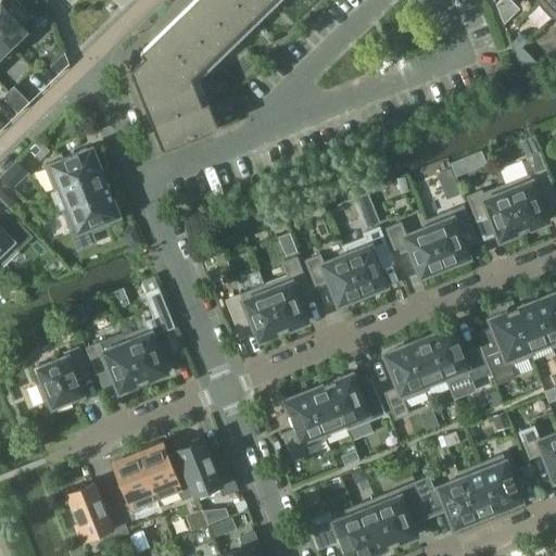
[(32,16),(15,0),(10,0),(5,4),(2,1),(0,2),(0,34),(10,45),(28,27),(24,24),(32,16)]
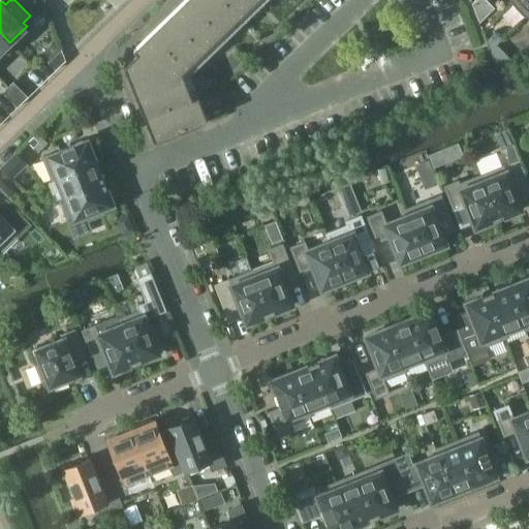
[(191,0),(123,66),(154,142),(208,121),(189,74),(266,0),(191,0)]
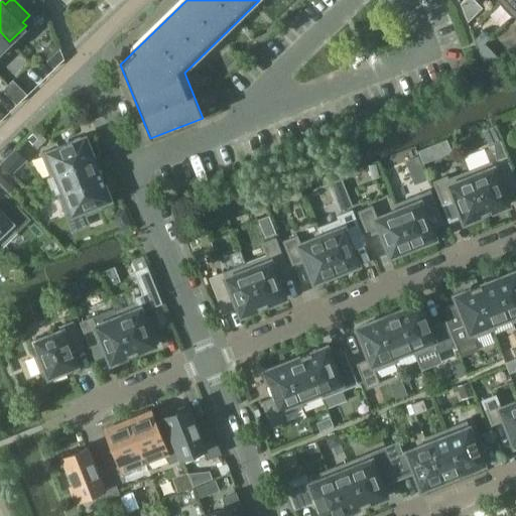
[(461,6),(464,12),(476,2),(474,0),(464,0),(460,3),(461,6)]
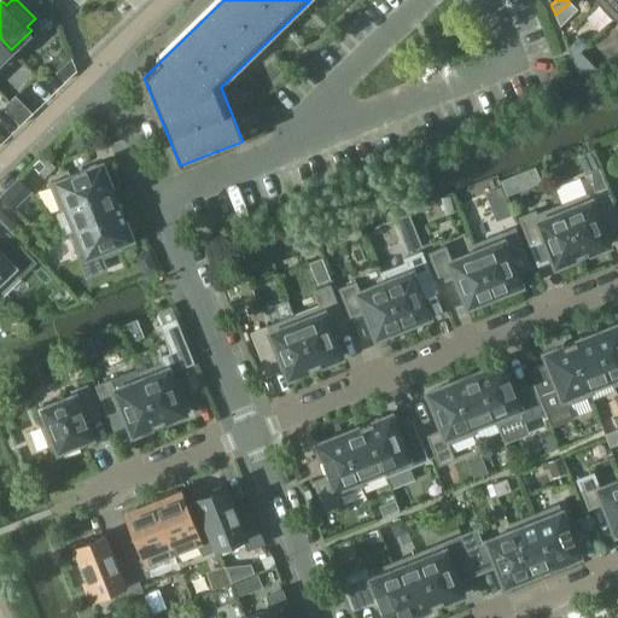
[(617,0),(601,0),(599,4),(613,19),(617,15),(617,0)]
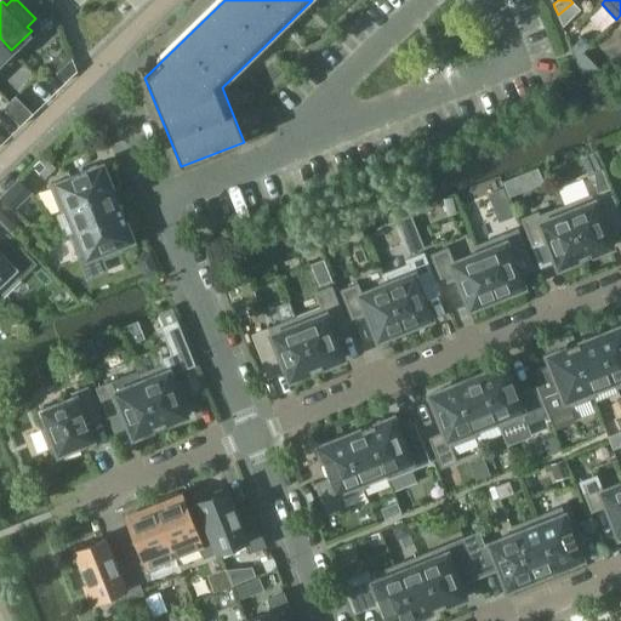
[(580,10),(573,3),(558,15),(563,27),(580,10)]
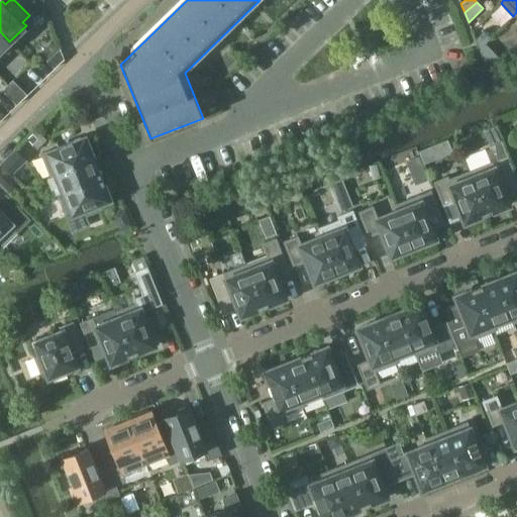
[(0,50),(9,41),(0,31),(0,50)]
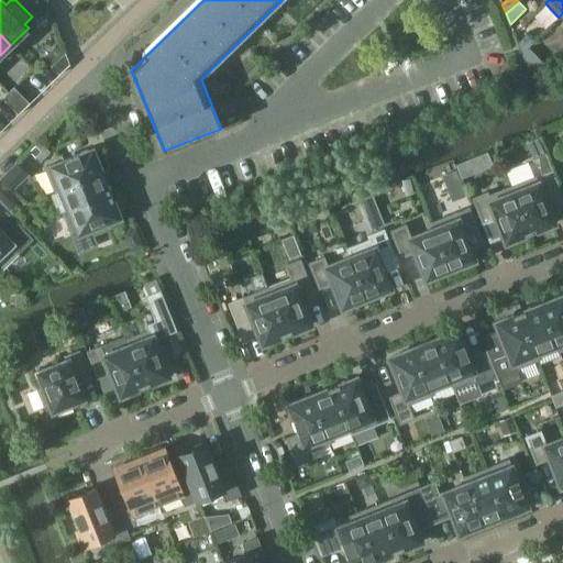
[(517,43),(521,55),(529,47),(534,42),(527,34),(517,43)]
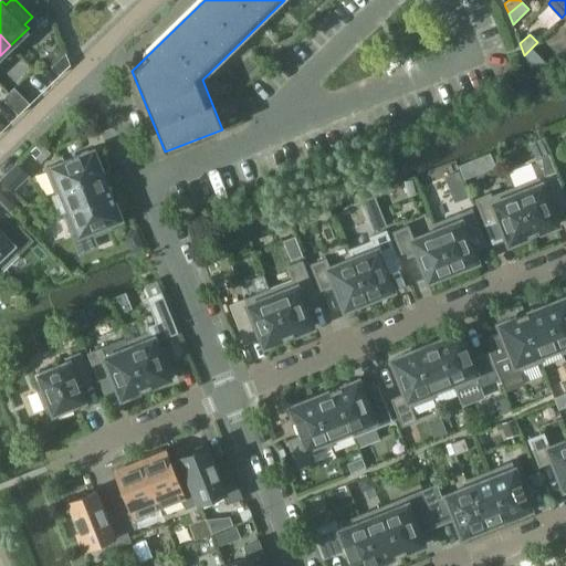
[(546,63),(532,48),(524,55),(530,70),(546,63)]
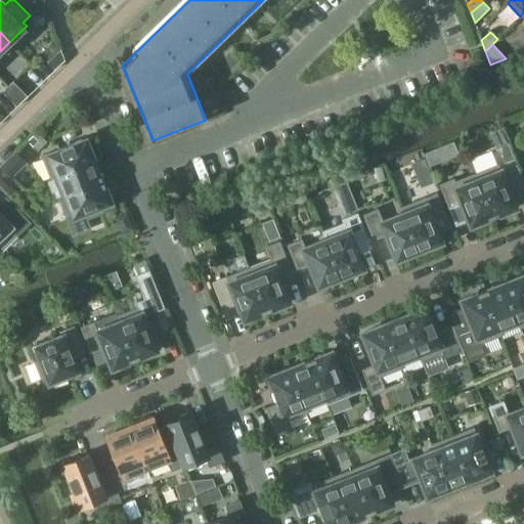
[(64,59),(59,50),(47,62),(54,70),(64,59)]
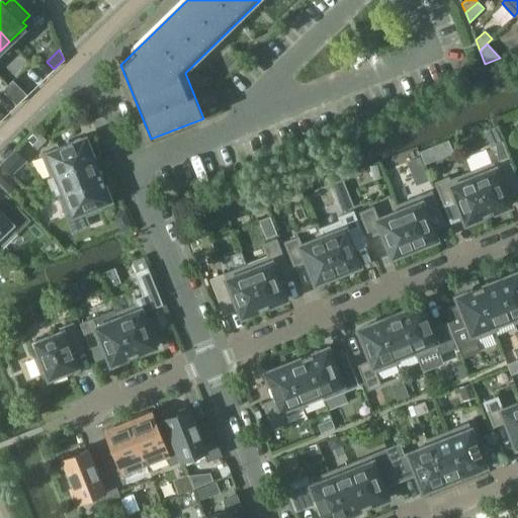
[(15,92),(20,88),(13,81),(3,90),(10,98),(15,92)]
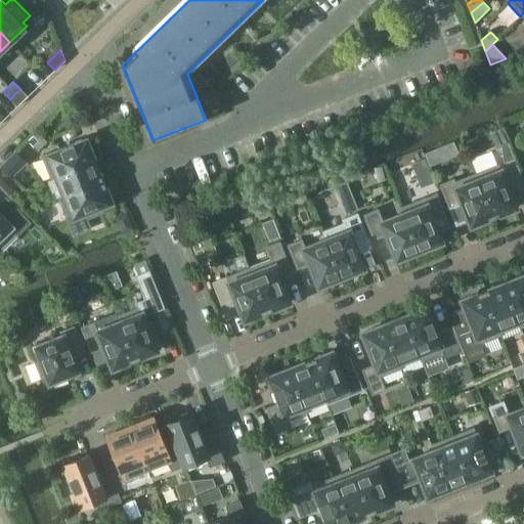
[(28,96),(20,89),(15,93),(10,99),(16,106),(28,96)]
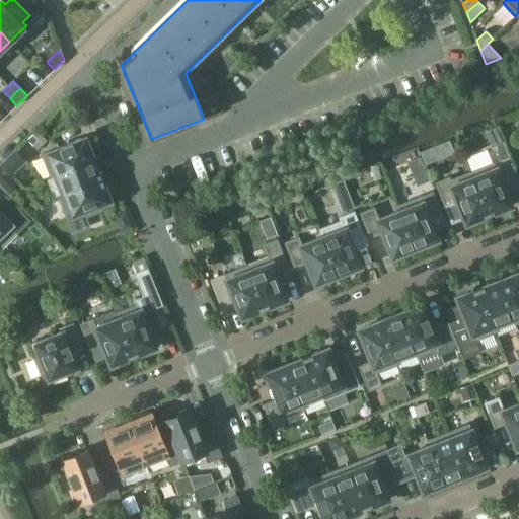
[(32,134),(27,140),(32,145),(38,140),(39,140),(32,134)]
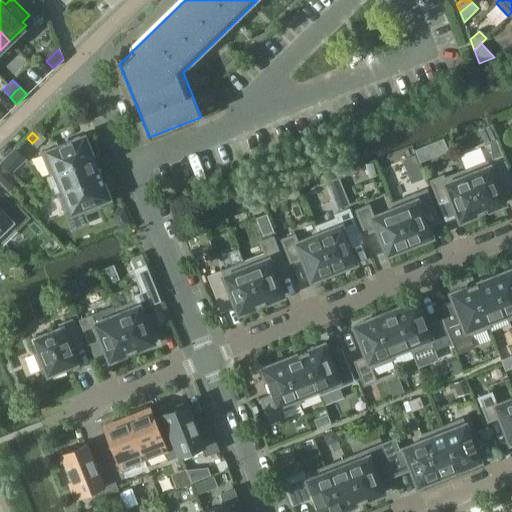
[(56,172),(55,172),(92,157),(84,136),(72,141),(71,141),(59,145),(59,146),(41,153),(49,173),(50,175),(56,172)]
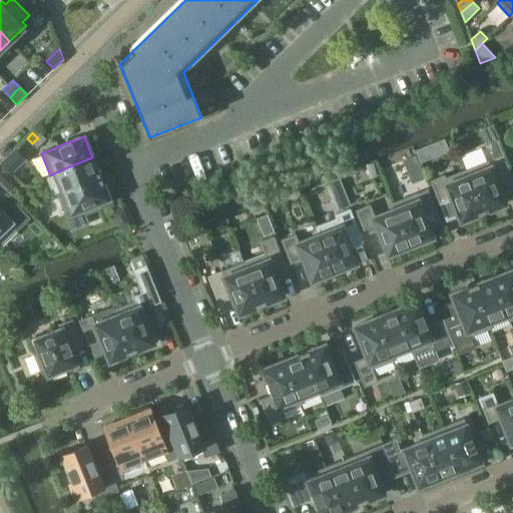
[(494,158),(503,155),(497,139),(491,142),(494,158)]
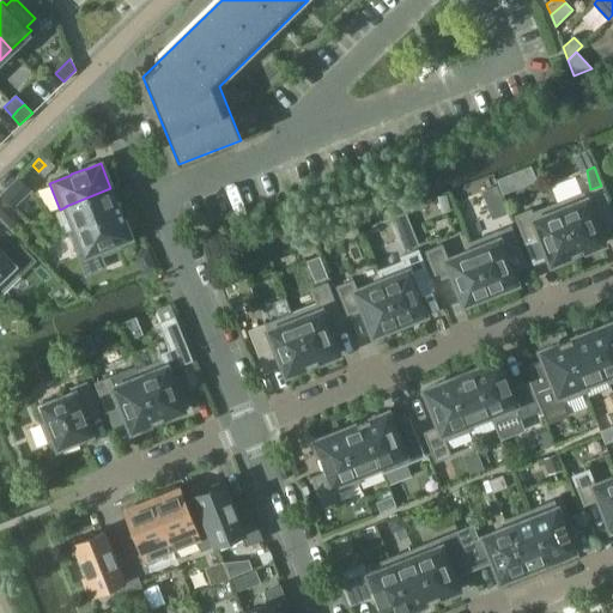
[(521,187),(515,171),(497,180),(503,194),(521,187)]
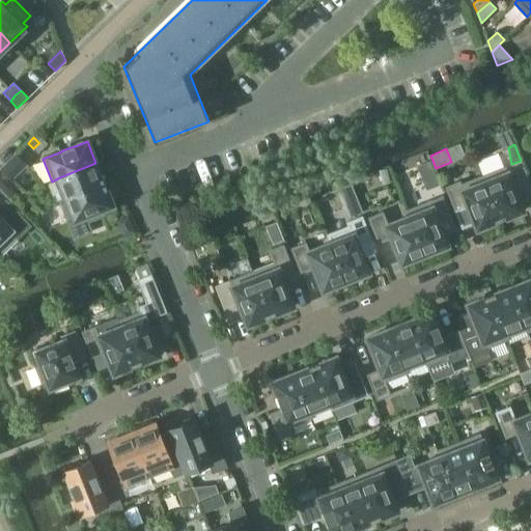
[(26,164),(17,154),(1,168),(11,178),(26,164)]
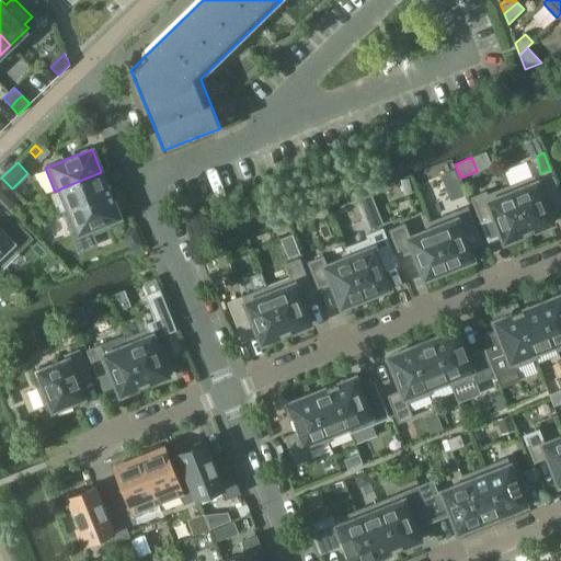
[(458,181),(454,171),(442,175),(446,186),(458,181)]
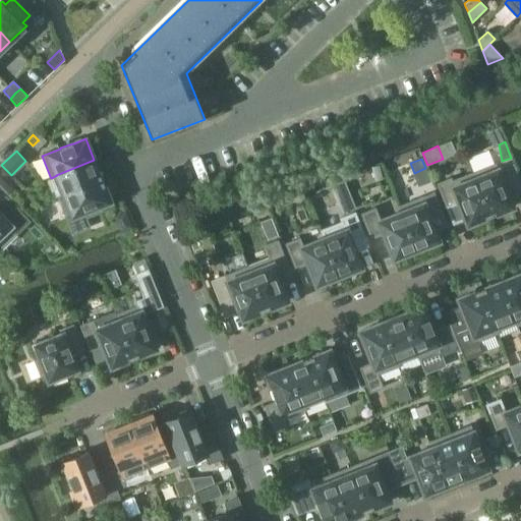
[(100,175),(94,160),(56,175),(57,175),(51,178),(50,176),(46,178),(54,199),(59,197),(58,196),(64,194),(64,195),(103,180),(101,174),(100,175)]
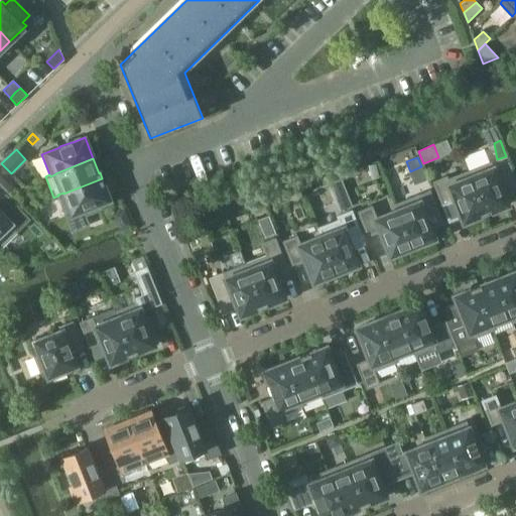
[(491,161),(469,170),(486,214),(491,212),(508,205),(504,196),(515,189),(515,179),(509,161),(493,167),(491,161)]
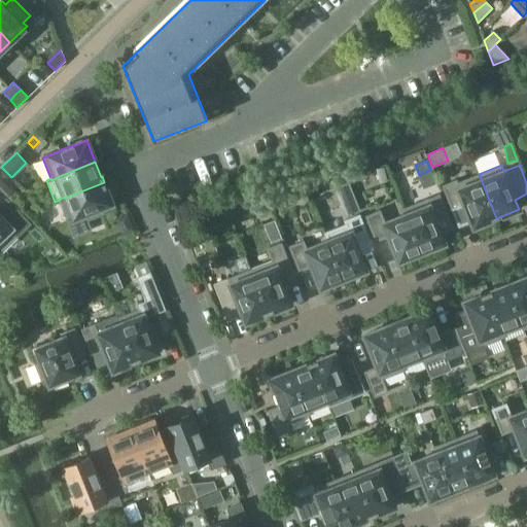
[(23,190),(0,167),(0,186),(13,201),(23,190)]
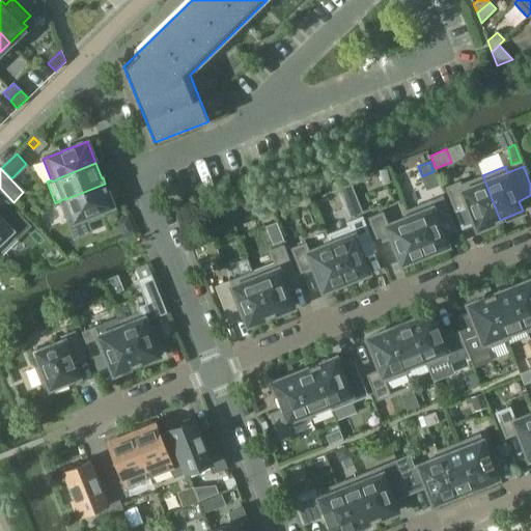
[(387,169),(380,171),(383,184),(390,182),(387,169)]
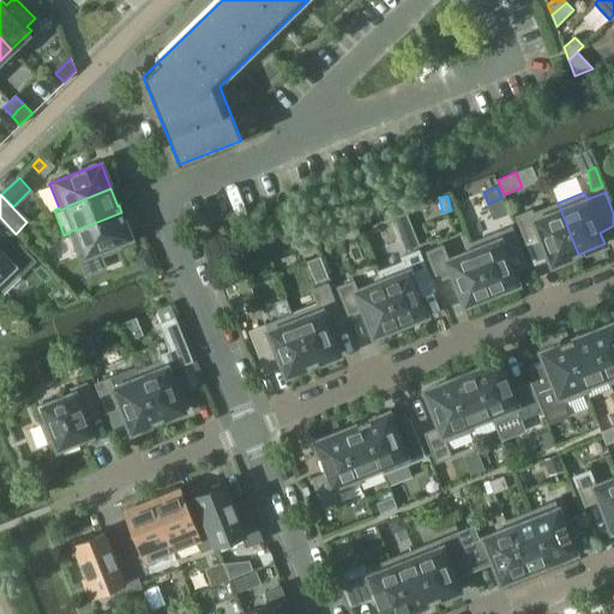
[(572,257),(578,254),(558,203),(533,212),(531,210),(516,216),(527,245),(542,239),(552,265),(572,257)]
